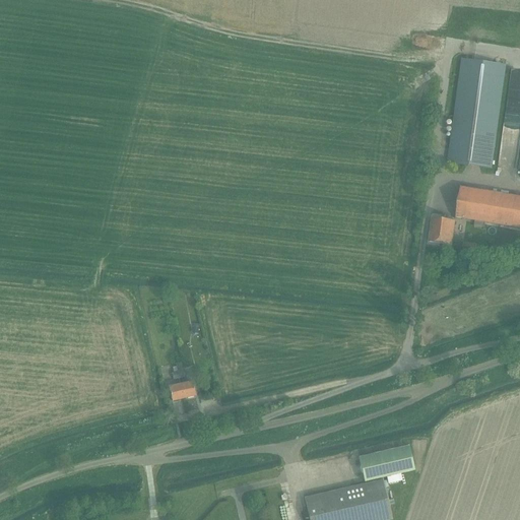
[(448,163),(492,169),(503,88),(506,64),(462,59),(459,82),(448,163)]
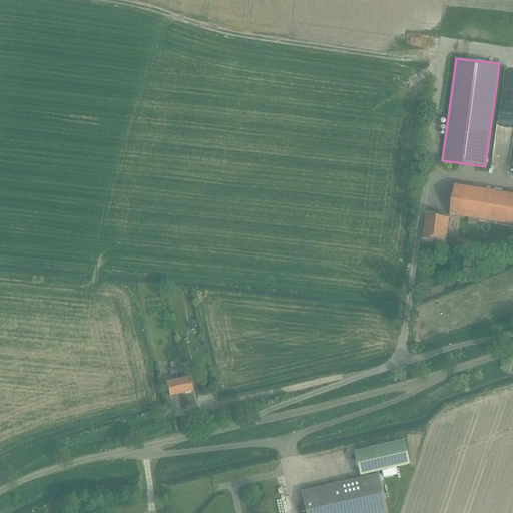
[(512,145),(512,135),(512,96),(502,96),(501,112),(499,111),(494,164),(508,165),(508,159),(512,159),(512,152),(507,152),(508,145),(512,145)]
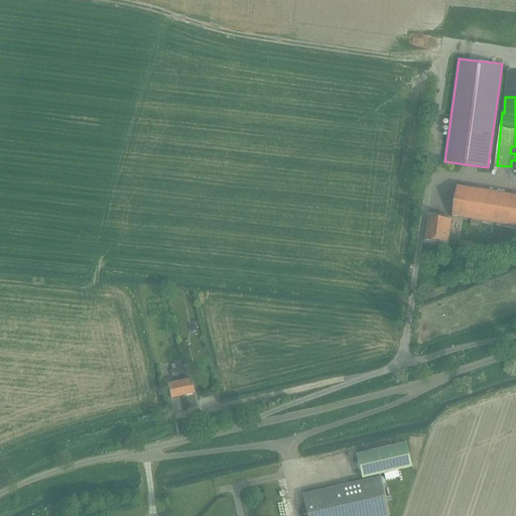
[(453,215),(515,225),(515,195),(458,185),(453,215)]
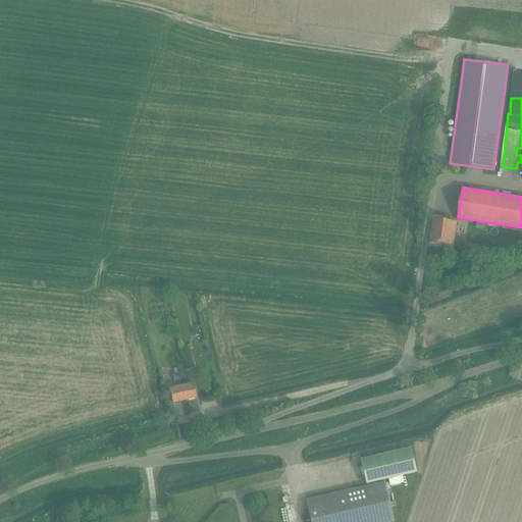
[(429,243),(430,244),(453,247),(457,221),(433,218),(429,243)]
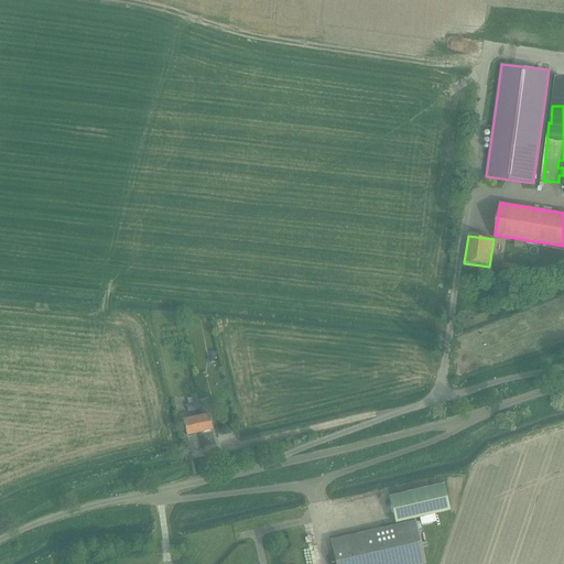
[(502,271),(516,273),(517,264),(503,262),(502,271)]
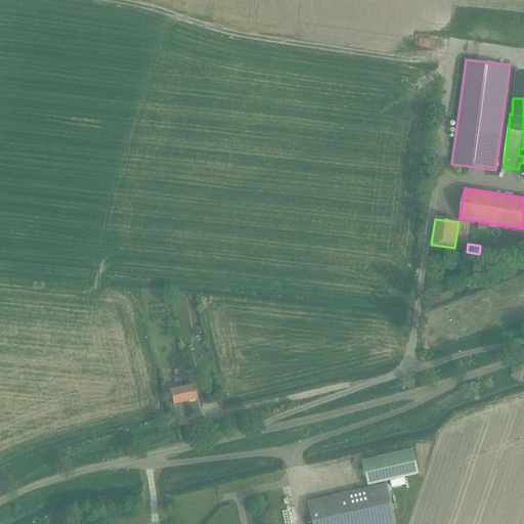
[(193,384),(181,387),(184,401),(197,398),(193,384)]
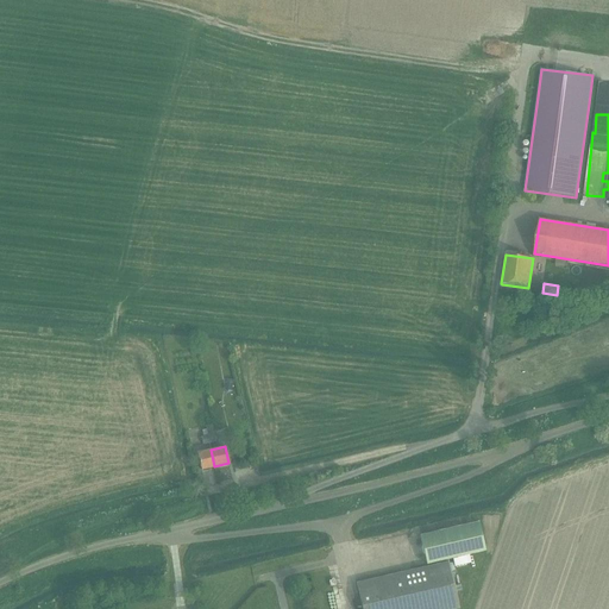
[(214,466),(211,450),(198,453),(201,469),(214,466)]
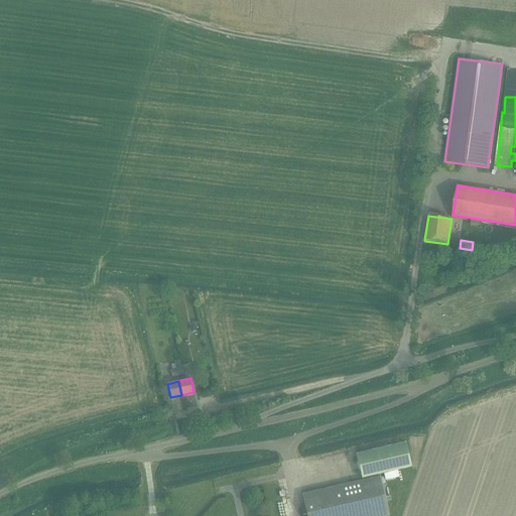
[(405,442),(355,454),(361,478),(383,473),(385,480),(398,477),(397,470),(400,469),(411,467),(405,442)]
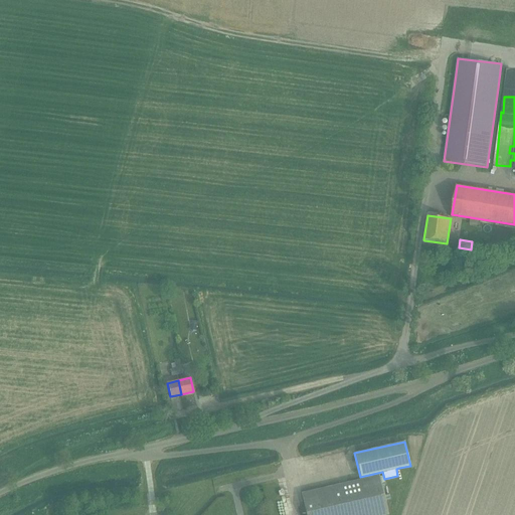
[(384,500),(390,498),(388,494),(383,495),(379,475),(301,493),(305,514),(382,514),(388,514),(384,500)]
